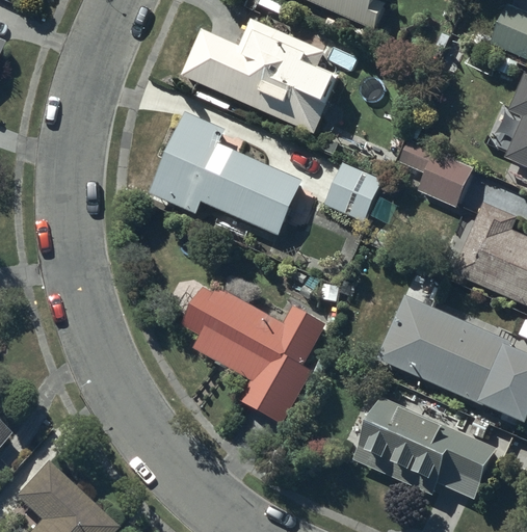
[(302,0),(366,27),(377,1),(375,0),(302,0)]
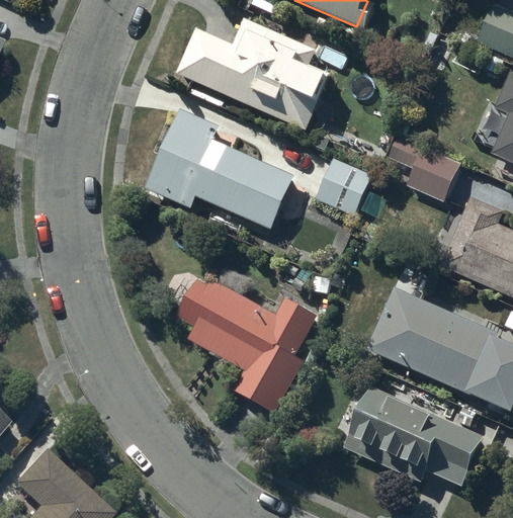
[(512,13),(491,5),(478,35),(462,29),(458,39),(472,46),(473,42),(512,59),(512,13)]
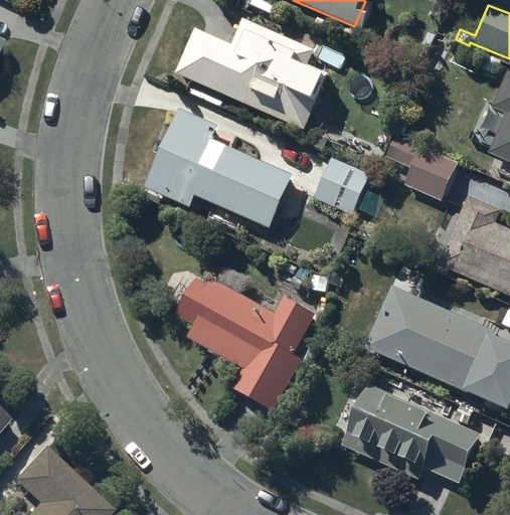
[(230,43),(194,27),(174,73),(303,128),(327,72),(306,63),(313,48),(241,18),(230,43)]
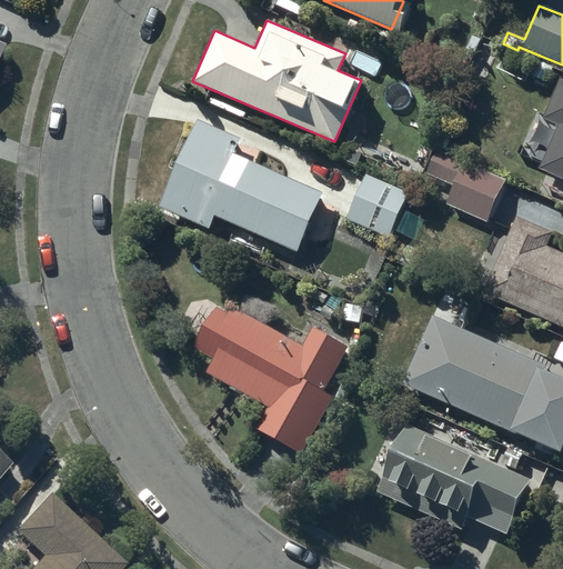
[(562,75),(559,73),(529,139),(545,146),(538,165),(562,176),(562,75)]
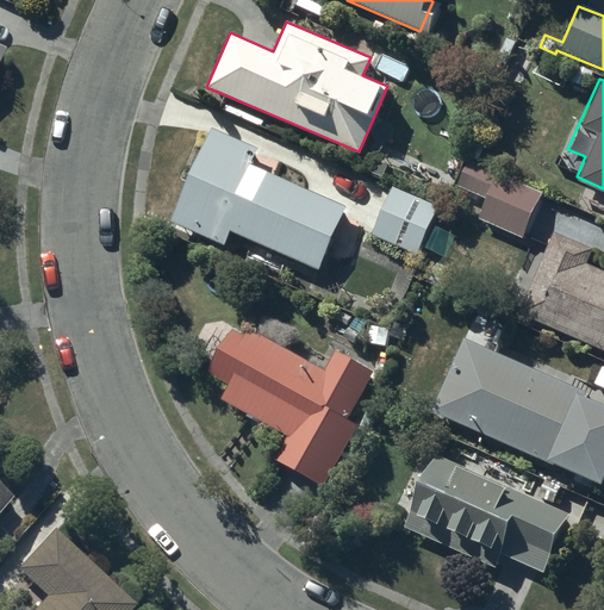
[(344,204),(247,162),(255,145),(210,125),(168,219),(222,242),(228,229),(317,268),(344,204)]
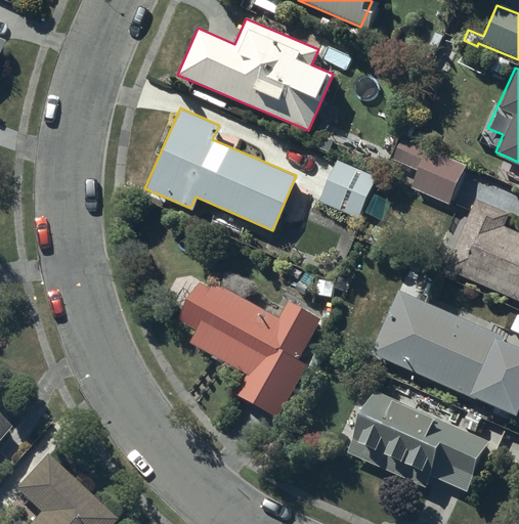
[(449,203),(466,164),(401,136),(392,159),(419,170),(411,186),(449,203)]
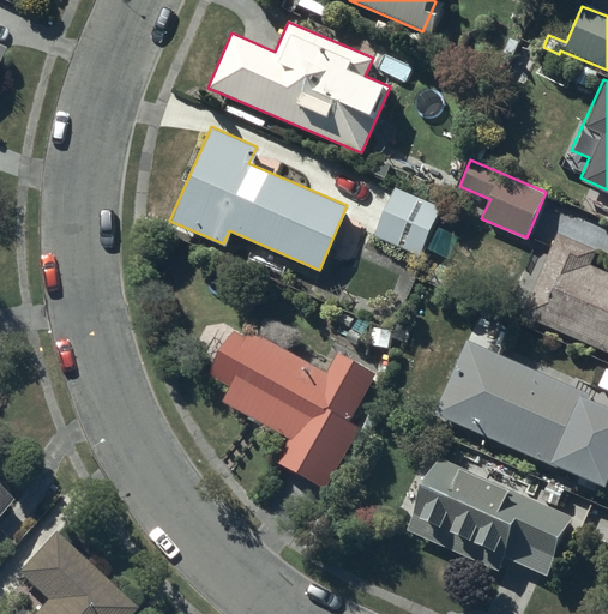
[(415,254),(437,205),(391,186),(369,234),(415,254)]
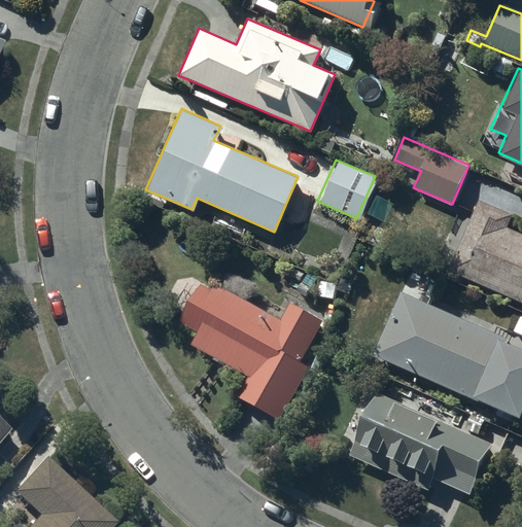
[(521,232),(507,225),(512,213),(478,199),(472,213),(456,206),(435,254),(450,261),(447,269),(521,302),(521,232)]
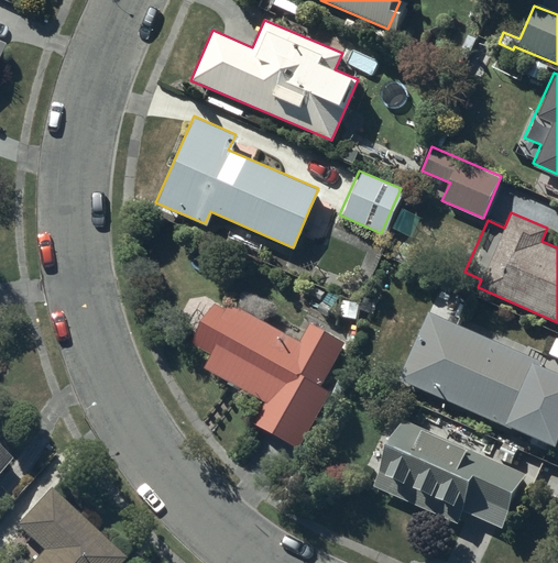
[(301,448),(331,389),(324,386),(347,341),(309,321),(299,339),(231,304),(227,310),(215,305),(212,309),(201,304),(183,340),(214,355),(207,368),(269,400),(256,424),(301,448)]
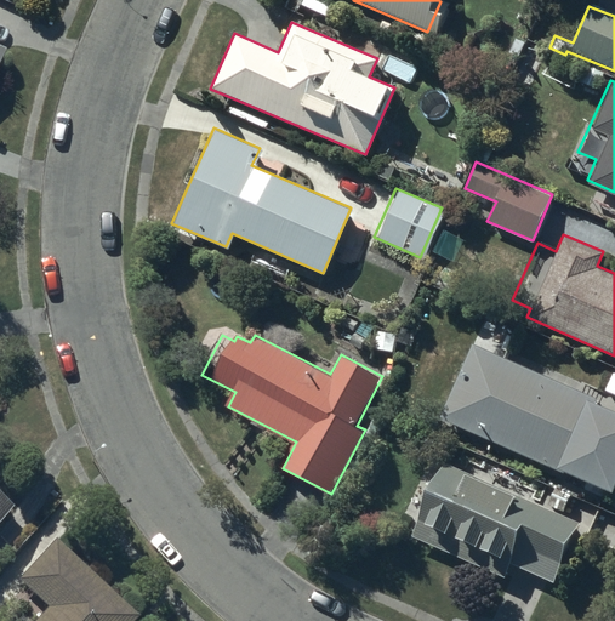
[(588,389),(471,339),(438,412),(561,466),(558,471),(614,495),(614,491),(614,415),(584,402),(588,389)]
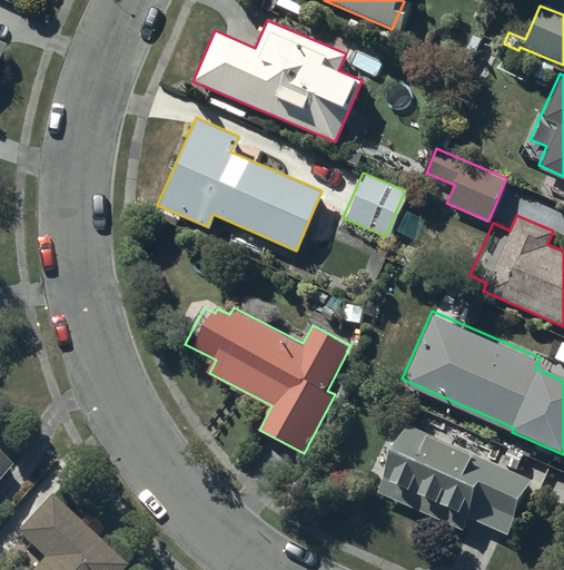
[(527,479),(404,422),(374,489),(459,528),(466,514),(503,531),(527,479)]
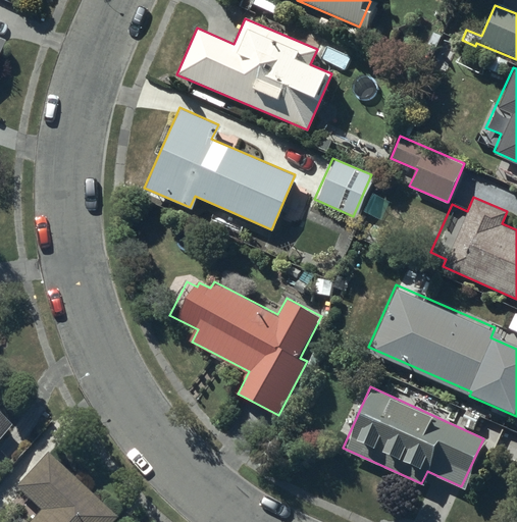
[(108,521),(113,517),(43,452),(11,484),(36,508),(21,521),(108,521)]
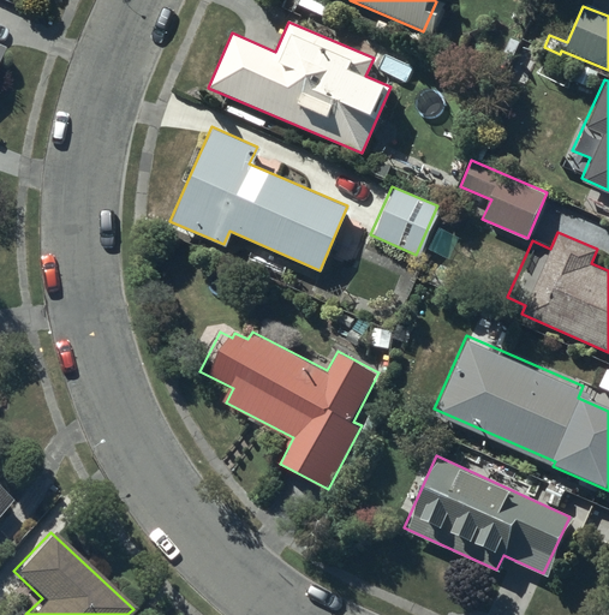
All buildings are outlined.
